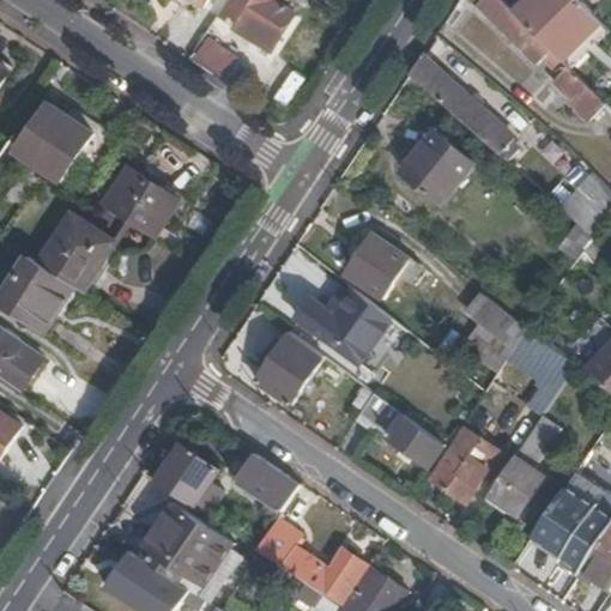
[(180,0),(199,12),(204,5),(195,0),(180,0)]
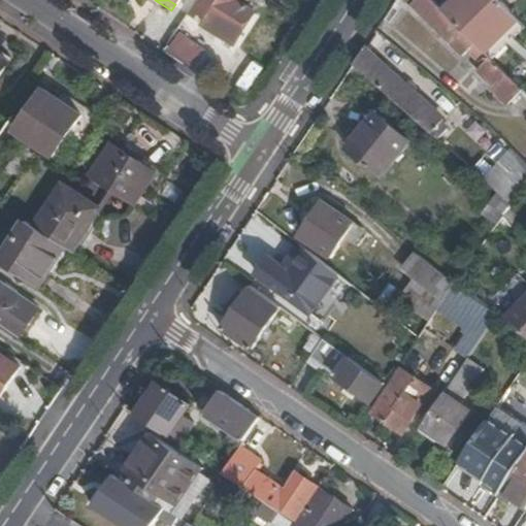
[(194,0),(187,11),(193,15),(197,9),(223,25),(221,29),(227,33),(229,30),(236,35),(251,12),(232,0),(194,0)]
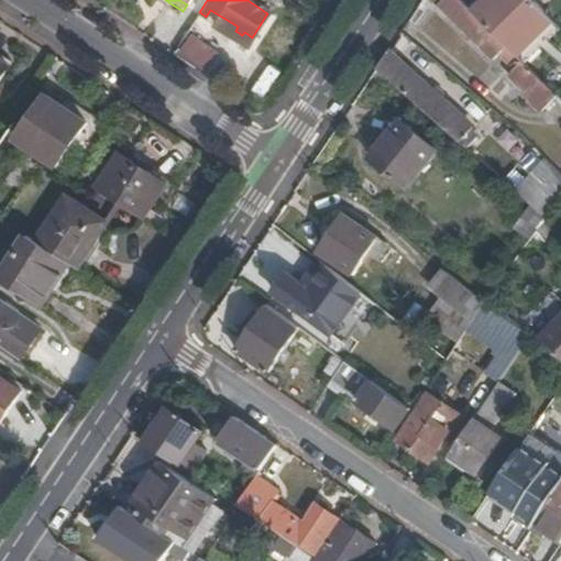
[(430,0),(482,50),(492,58),(497,55),(530,88),(524,95),(540,111),(557,96),(523,62),(472,11),(461,0),(430,0)]
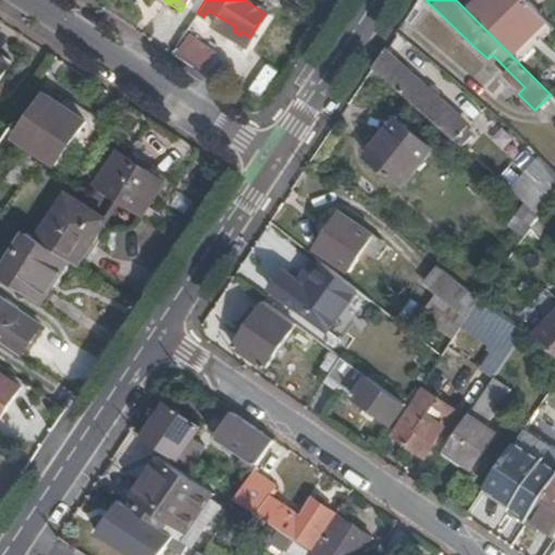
[(478,0),(467,11),(517,61),(553,26),(527,0),(478,0)]
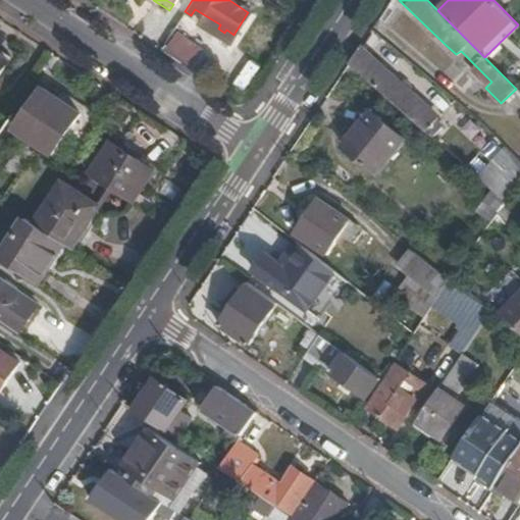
[(166,47),(190,62),(199,48),(175,33),(166,47)]
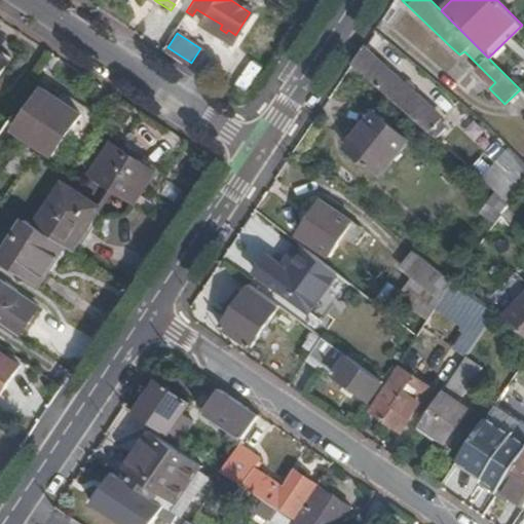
[(360,46),(349,63),(434,139),(443,129),(437,123),(440,120),(360,46)]
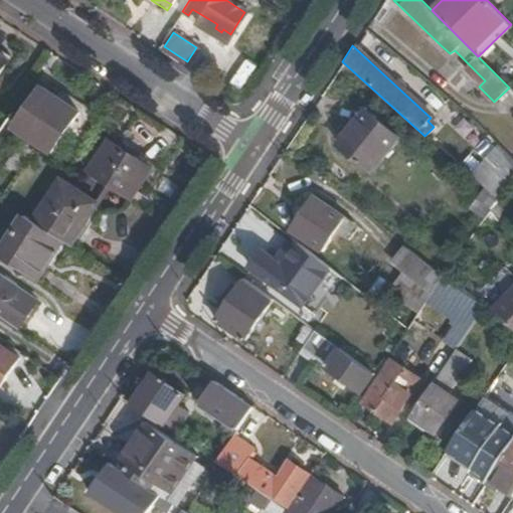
[(0,60),(4,63),(8,56),(0,50),(0,60)]
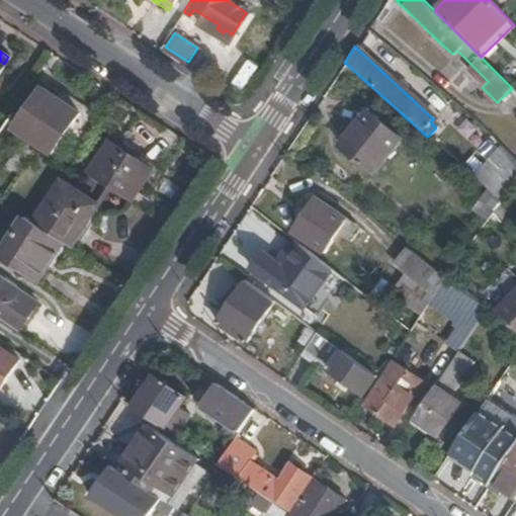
[(47,79),(40,87),(75,110),(81,103),(47,79)]
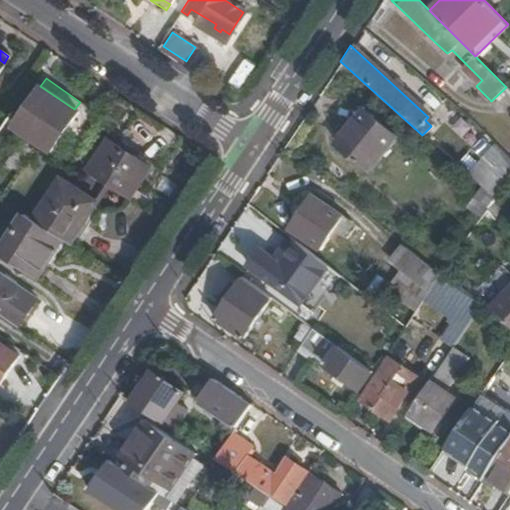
[(73,146),(96,113),(80,102),(74,109),(40,86),(13,127),(49,151),(59,136),(73,146)]
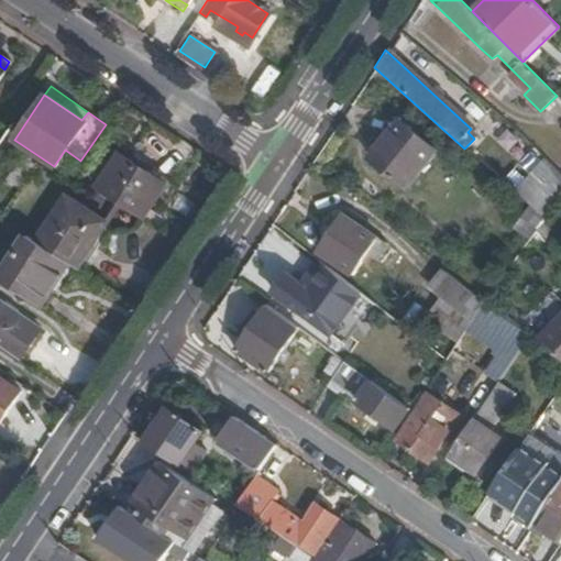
[(523,118),(518,122),(523,128),(527,123),(523,118)]
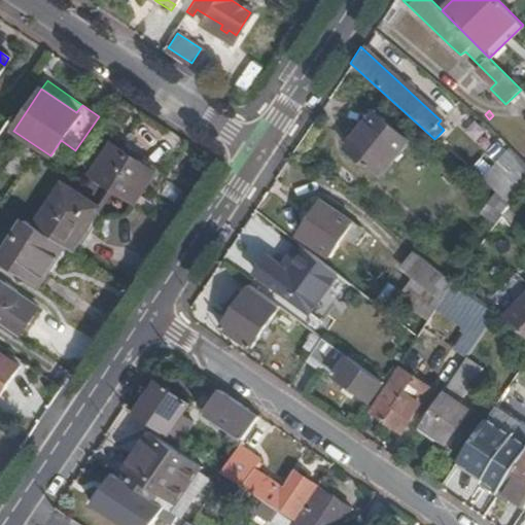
[(377,176),(406,143),(373,113),(345,147),(377,176)]
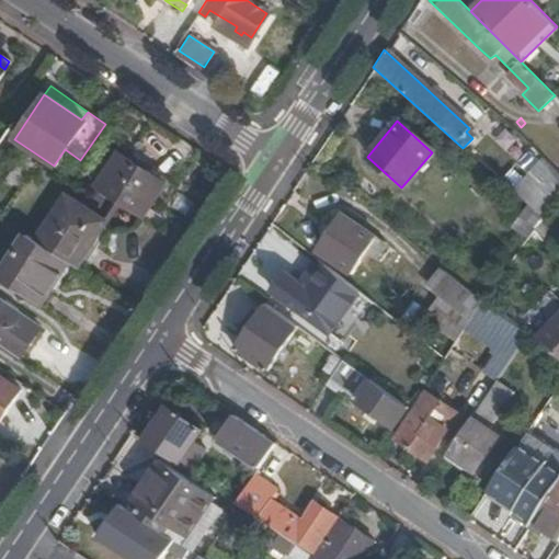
[(139,160),(124,149),(99,186),(143,217),(163,185),(136,166),(139,160)]
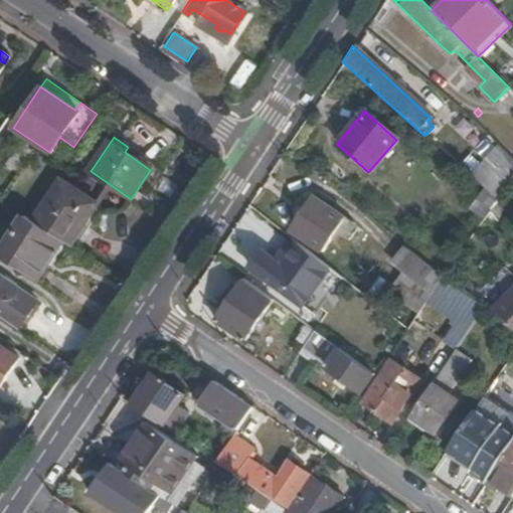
[(128,147),(125,152),(150,170),(154,164),(128,147)]
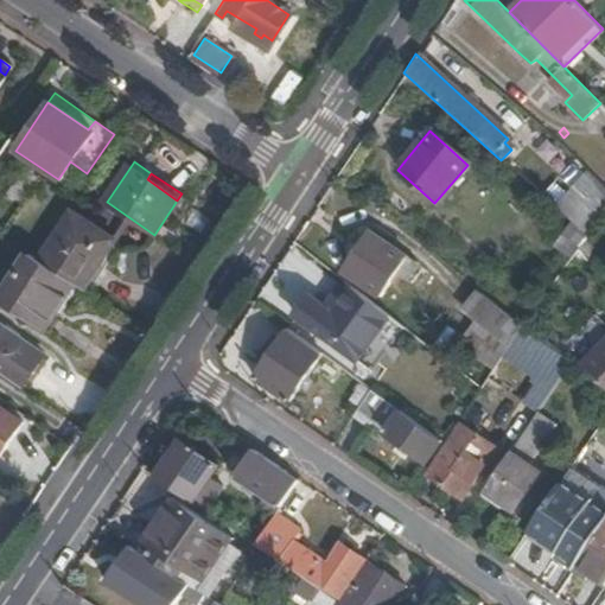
[(604,205),(604,191),(586,173),(554,208),(574,225),(584,235),(604,205)]
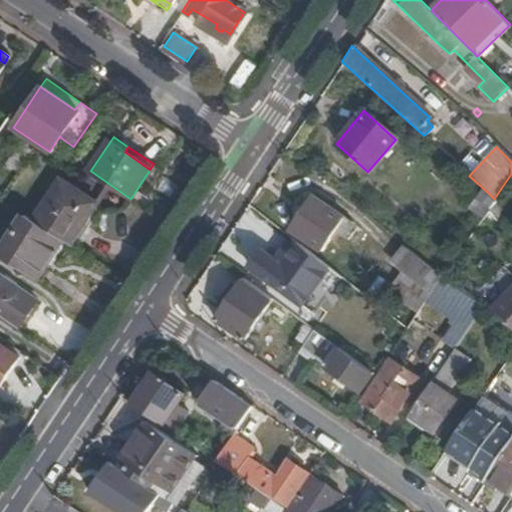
[(91,201),(57,178),(30,219),(61,239),(65,241),(91,201)]
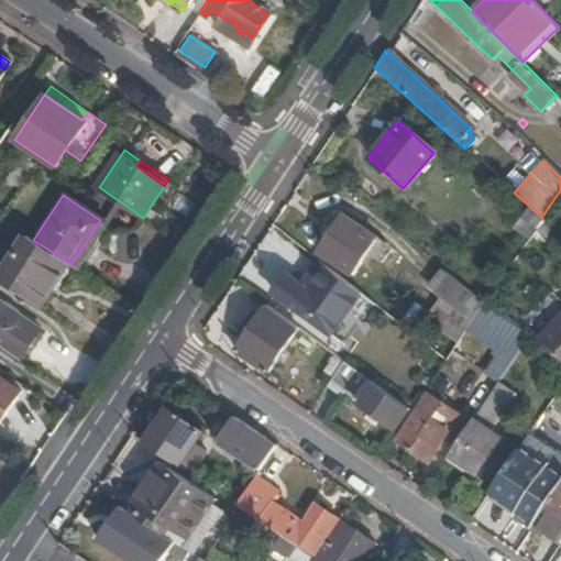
[(532,209),(517,230),(527,239),(535,229),(541,218),(532,209)]
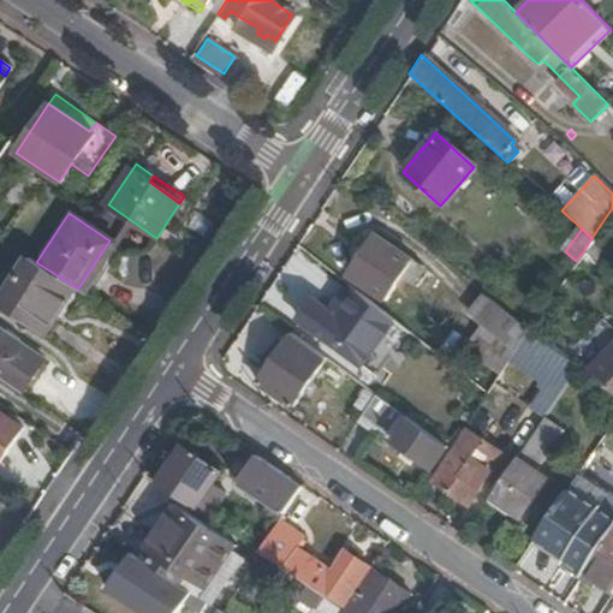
[(402,271),(411,256),(373,231),(346,274),(384,298),(394,281),(403,287),(410,277),(402,271)]
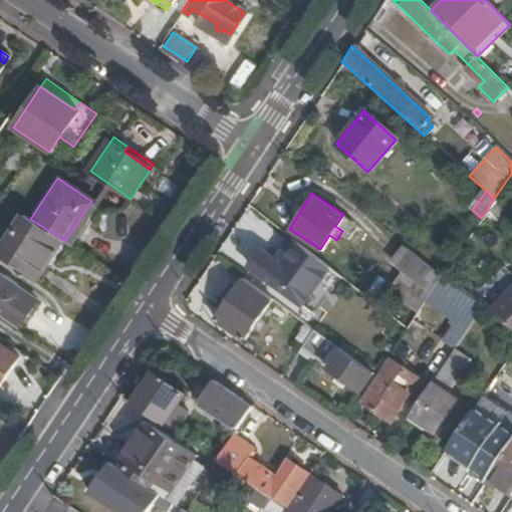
[(30,219),(23,214),(0,250),(0,254),(35,278),(61,239),(30,219)]
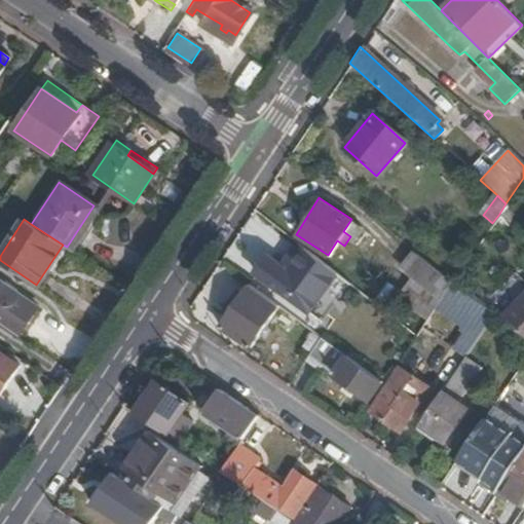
[(264,254),(253,271),(308,308),(333,271),(301,246),(286,268),(264,254)]
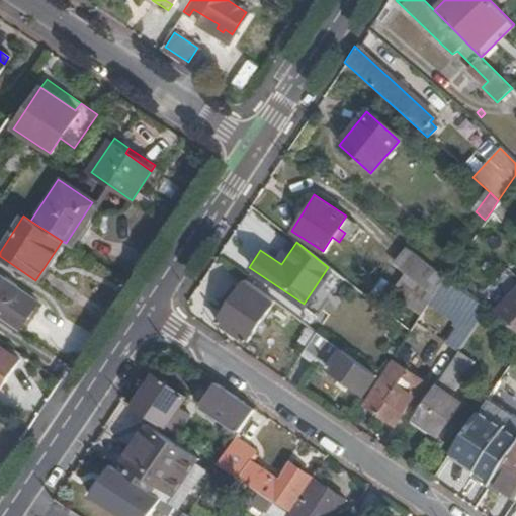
[(408,275),(393,296),(418,315),(430,297),(443,277),(414,253),(402,270),(408,275)]
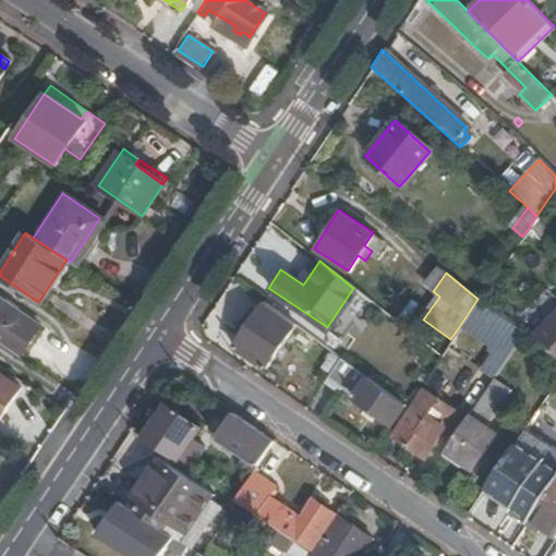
[(0,343),(16,355),(37,324),(0,297),(0,343)]
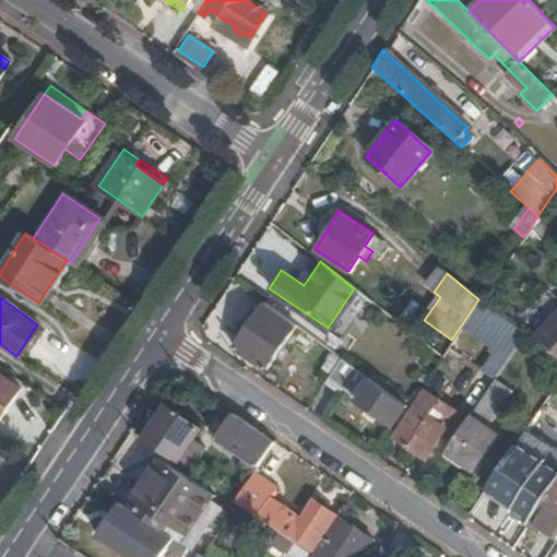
[(478,299),(464,321),(498,344),(510,353),(520,339),(524,332),(478,299)]
